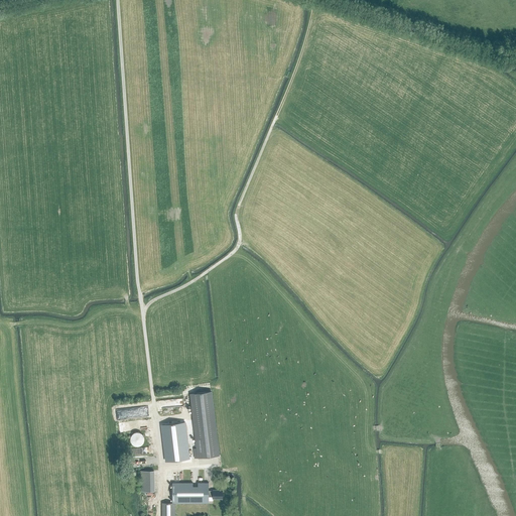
[(220,456),(212,391),(189,394),(197,448),(194,448),(195,459),(220,456)]
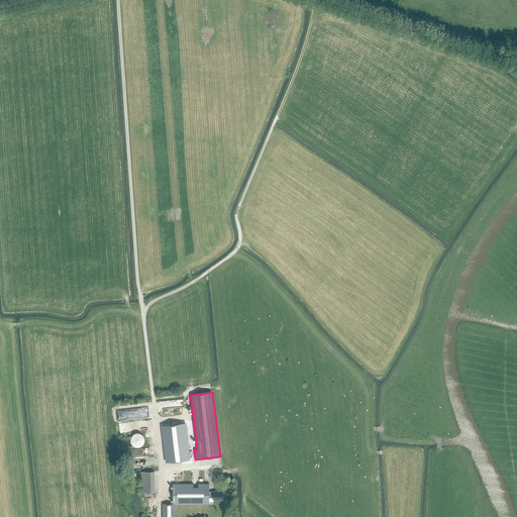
[(187,423),(161,426),(165,462),(192,459),(187,423)]
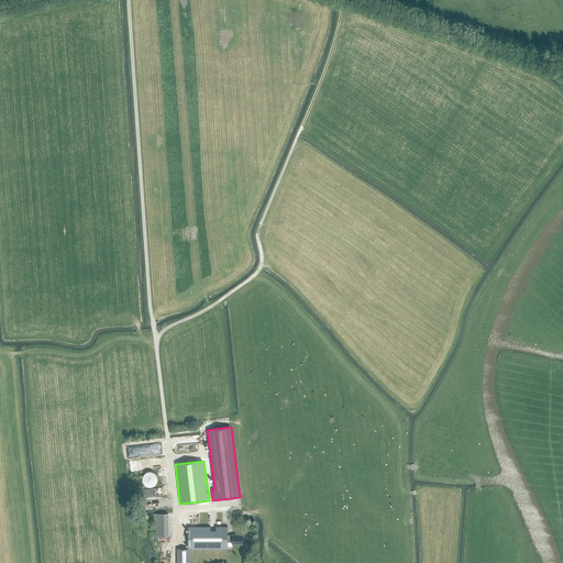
[(142,462),(132,462),(133,471),(142,471),(142,462)]
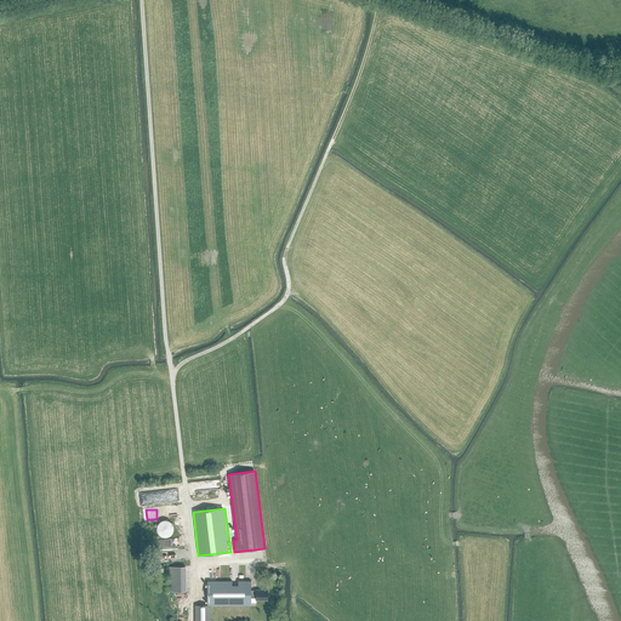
[(159,520),(159,535),(174,535),(174,520),(159,520)]
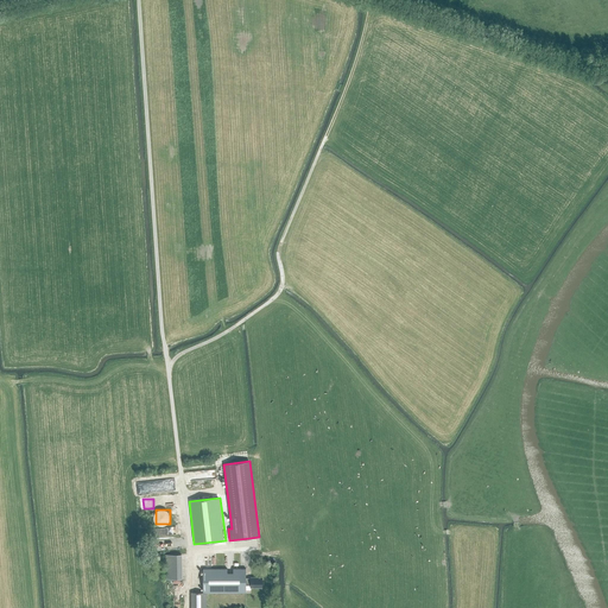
[(183,553),(166,553),(168,578),(184,577),(183,553)]
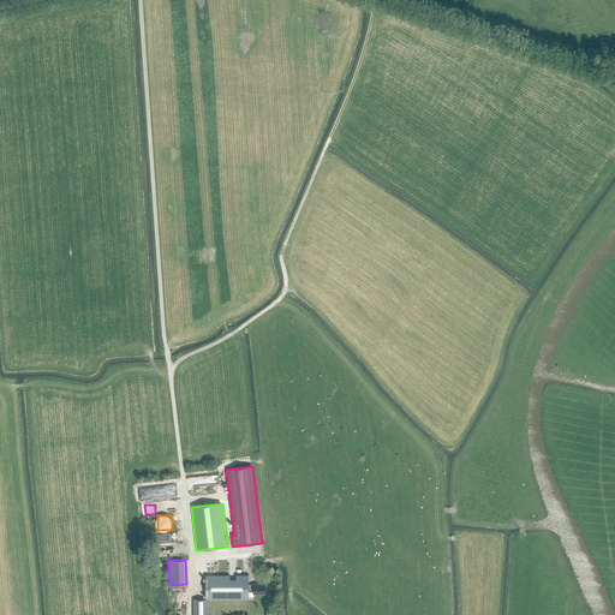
[(230,574),(206,574),(206,598),(203,599),(193,599),(192,614),(208,614),(209,599),(209,598),(249,598),(249,592),(254,592),(254,595),(266,595),(266,585),(254,585),(249,585),(249,574),(236,574),(236,579),(230,579),(230,574)]
